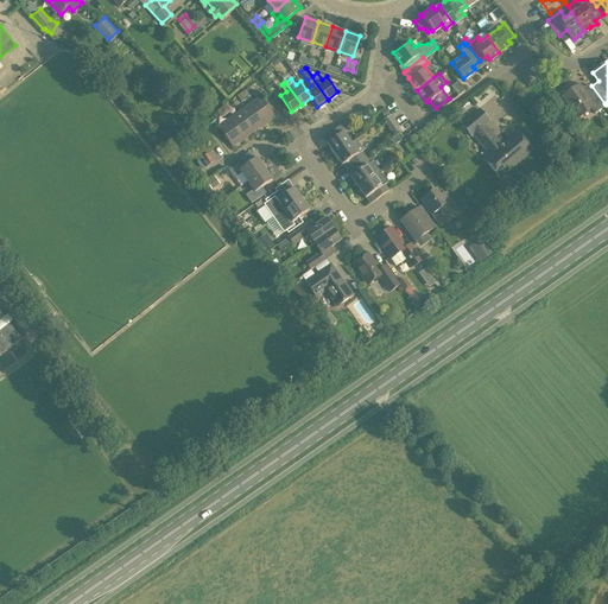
[(577,116),(591,106),(594,110),(605,103),(591,86),(589,82),(581,86),(578,83),(562,95),(577,116)]
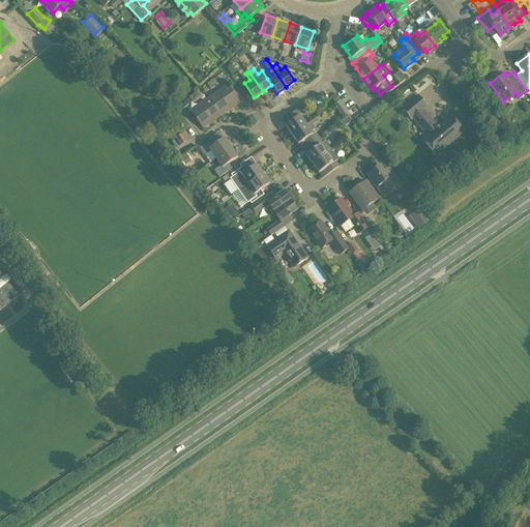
[(217,89),(230,107),(239,100),(227,83),(217,89)]
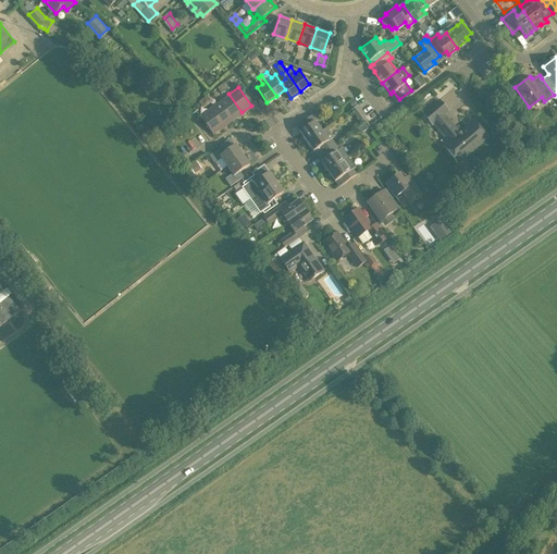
[(242,112),(229,94),(219,101),(232,119),(242,112)]
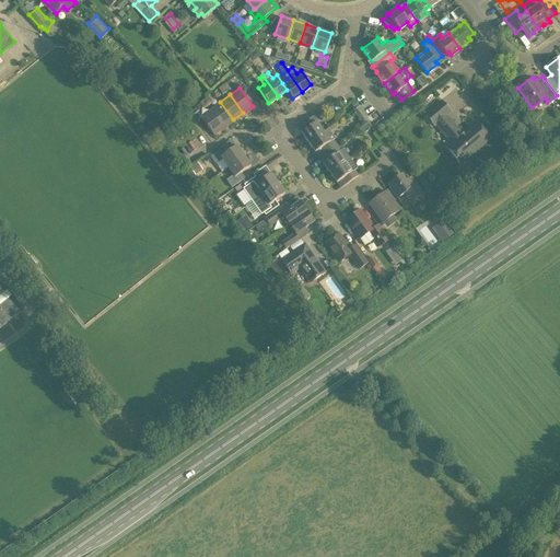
[(451,141),(446,146),(463,165),(475,154),(473,151),(490,137),(476,120),(463,131),(447,114),(451,111),(441,99),(424,113),(434,124),(435,124),(451,141)]
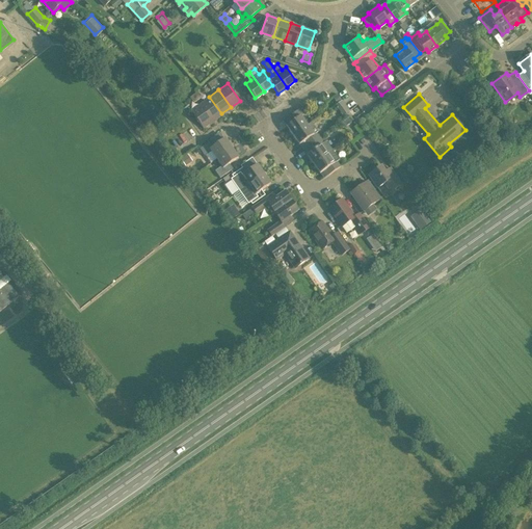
[(221,113),(209,97),(200,103),(212,120),(221,113)]
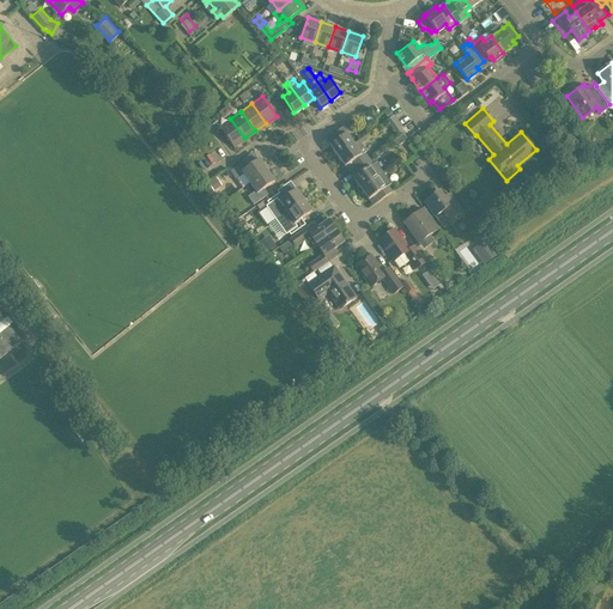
[(393,125),(399,120),(394,114),(388,119),(393,125)]
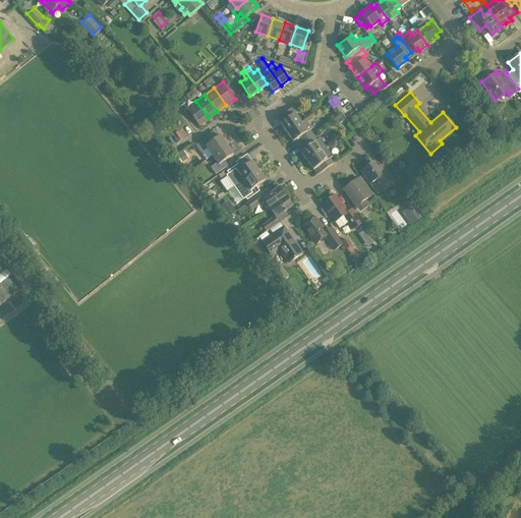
[(208,117),(195,101),(186,107),(198,124),(208,117)]
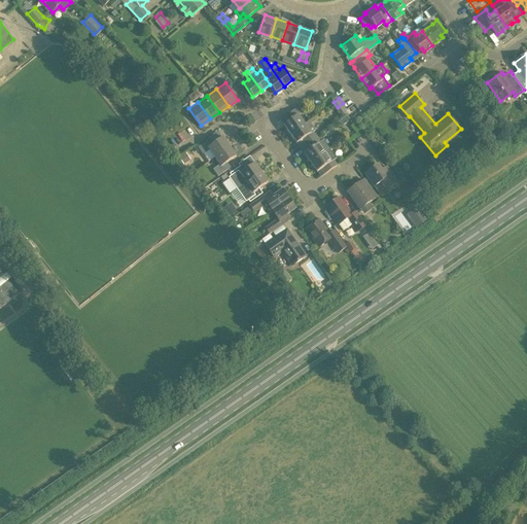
[(289,133),(309,119),(308,118),(304,121),(297,113),(301,111),(296,106),(284,115),(287,119),(283,124),(289,133)]
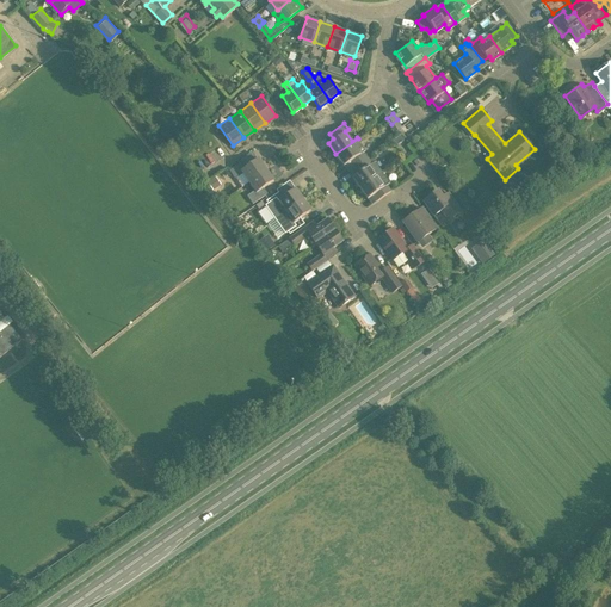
[(403,137),(400,132),(393,137),(396,142),(403,137)]
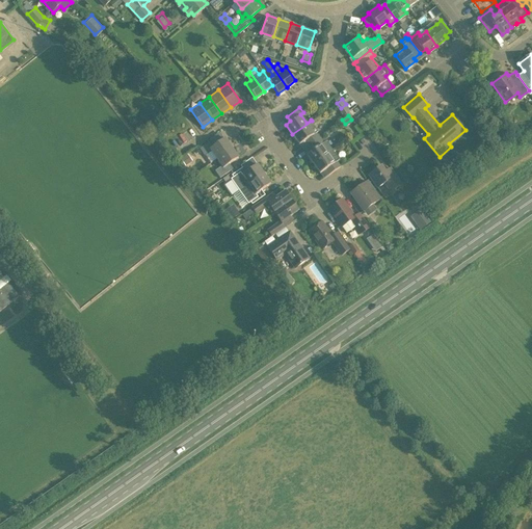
[(318,129),(312,121),(292,134),(299,143),(299,142),(303,148),(320,135),(316,130),(318,129)]
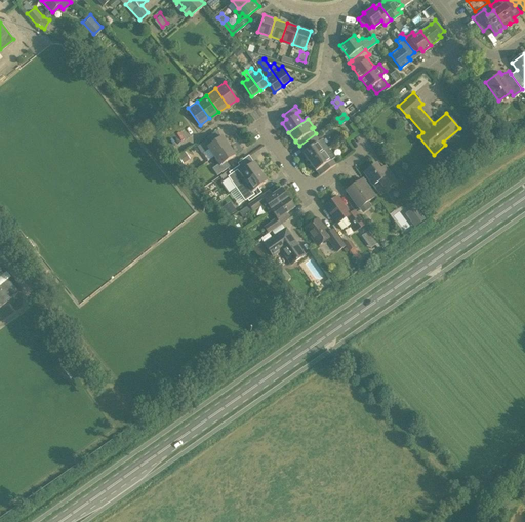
[(309,160),(323,150),(328,147),(321,136),(319,138),(316,133),(299,146),(303,151),(309,160)]
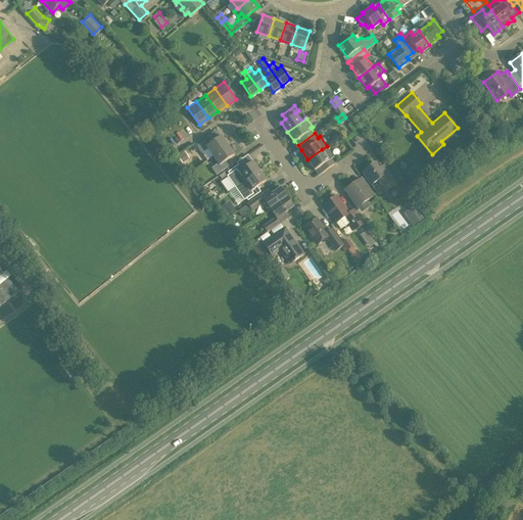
[(200,151),(207,147),(212,154),(227,144),(221,135),(211,141),(208,136),(195,145),(200,151)]
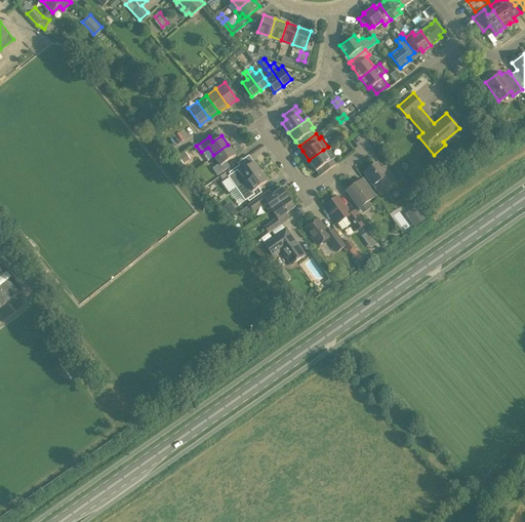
[(226,160),(235,154),(228,145),(213,155),(218,162),(212,166),(216,173),(230,164),(226,160)]
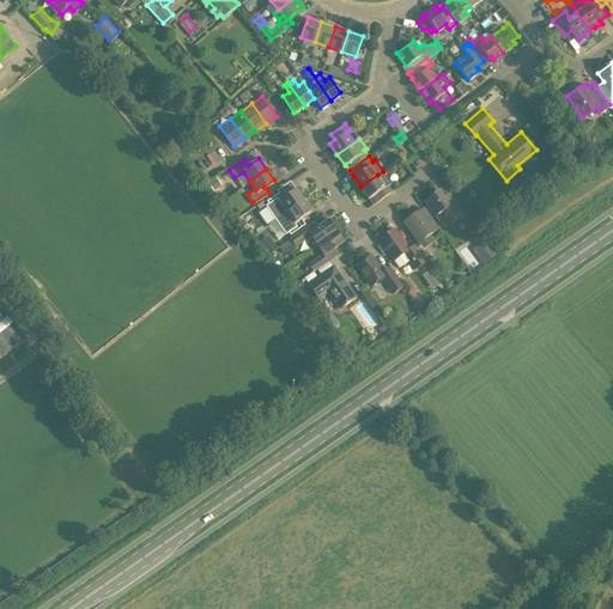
[(383,171),(377,175),(360,187),(368,198),(375,193),(378,199),(392,189),(388,183),(390,181),(383,171)]
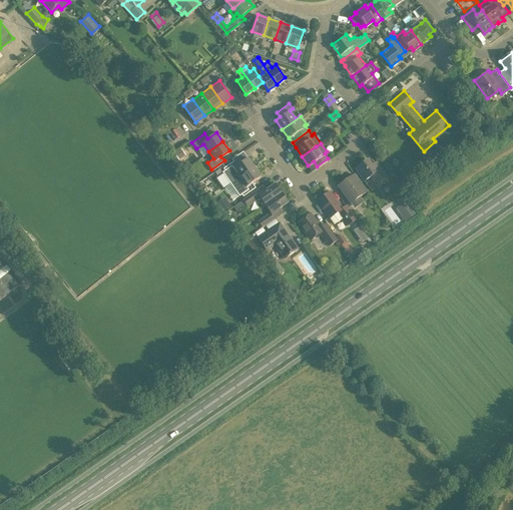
[(239,176),(253,166),(247,157),(238,163),(235,158),(223,166),(224,168),(222,170),(231,182),(239,176)]
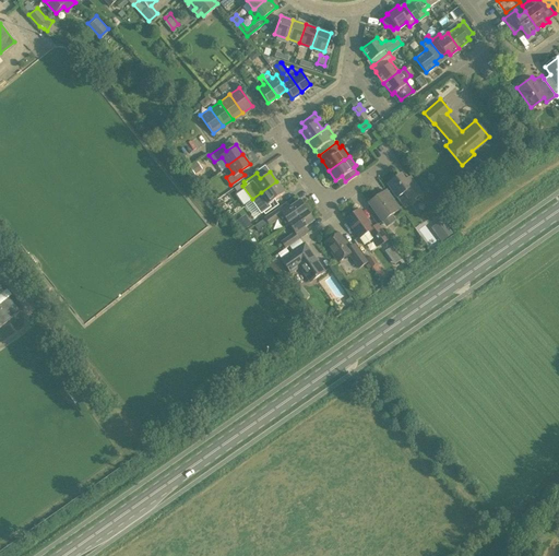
[(411,199),(421,191),(409,175),(404,179),(401,173),(387,182),(396,196),(404,190),(411,199)]
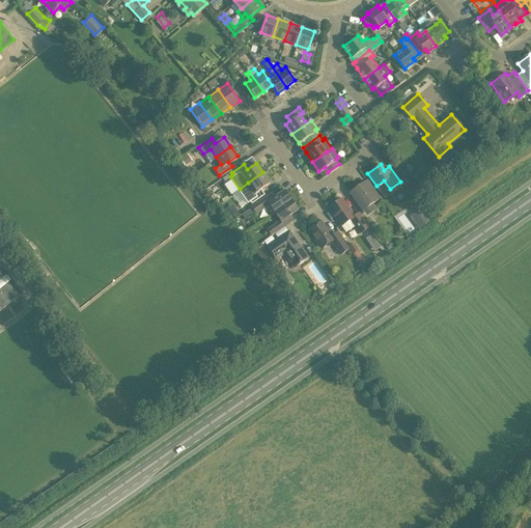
[(262,172),(248,183),(240,189),(248,200),(250,199),(251,201),(264,192),(261,188),(270,182),(262,172)]
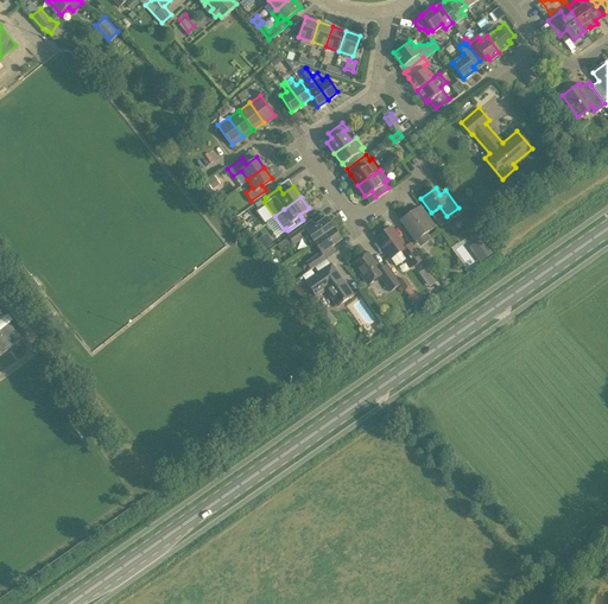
[(415,240),(435,226),(419,204),(400,218),(415,240)]
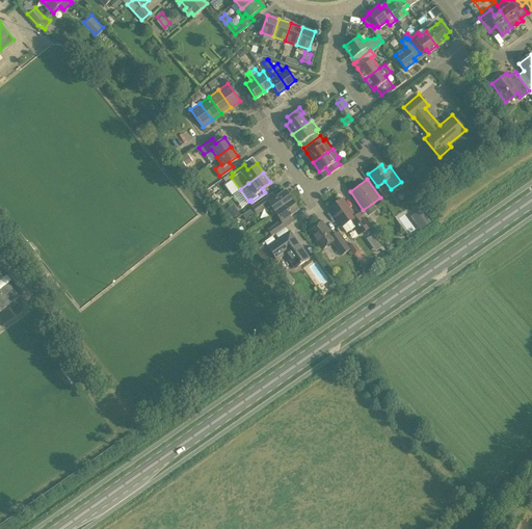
[(274,211),(291,200),(285,190),(268,202),(274,211)]
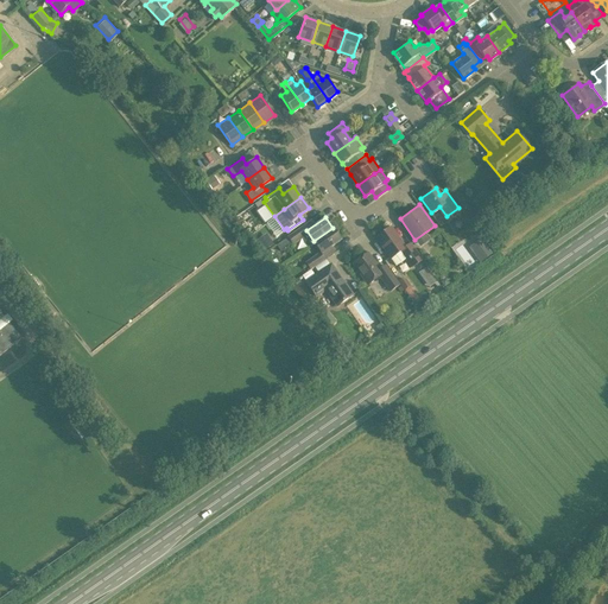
[(292,242),(305,233),(299,226),(286,235),(292,242)]
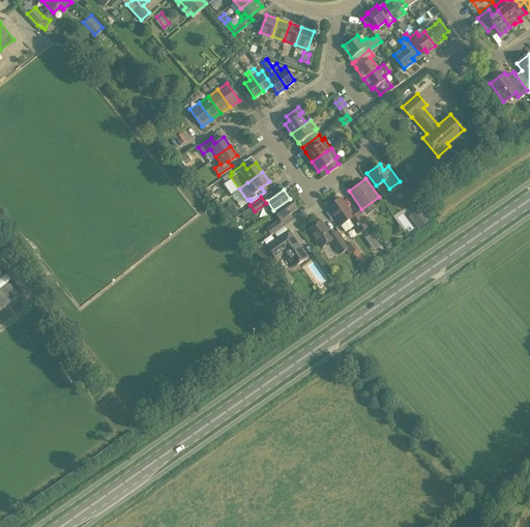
[(341,224),(345,230),(354,224),(359,231),(367,226),(357,211),(353,214),(341,197),(327,206),(341,224)]
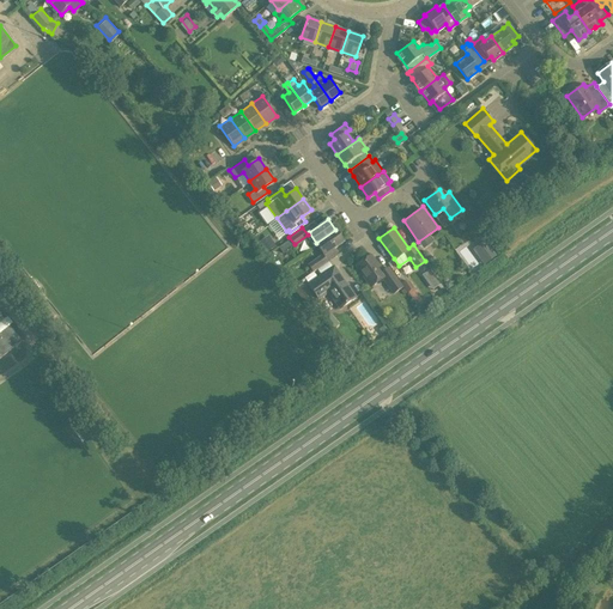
[(335,230),(316,243),(323,254),(343,241),(335,230)]
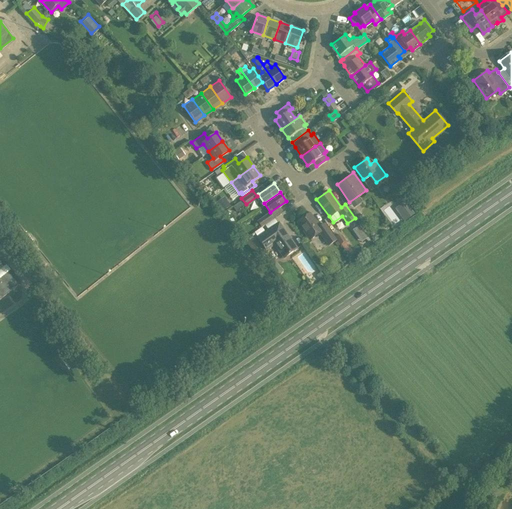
[(230,203),(224,196),(217,201),(222,208),(230,203)]
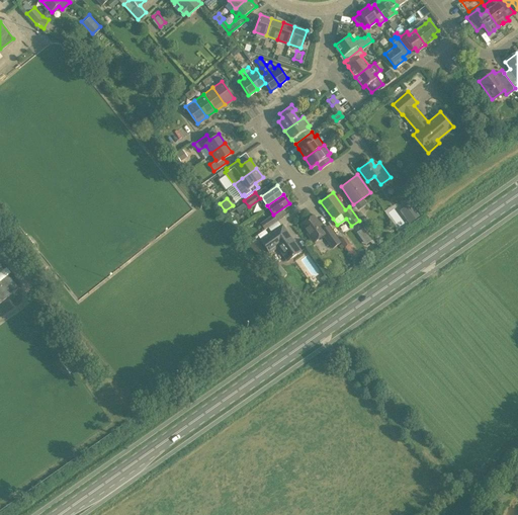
[(399,208),(409,222),(419,213),(410,200),(399,208)]
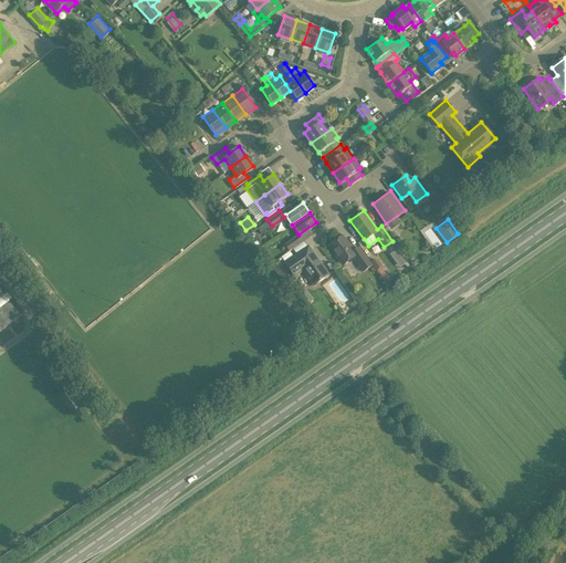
[(296,235),(283,242),(289,250),(301,241),(296,235)]
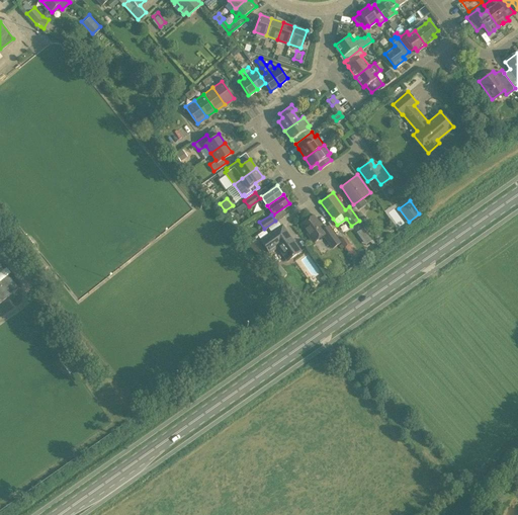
[(332,247),(340,242),(328,225),(323,228),(313,215),(300,224),(313,241),(323,234),(332,247)]
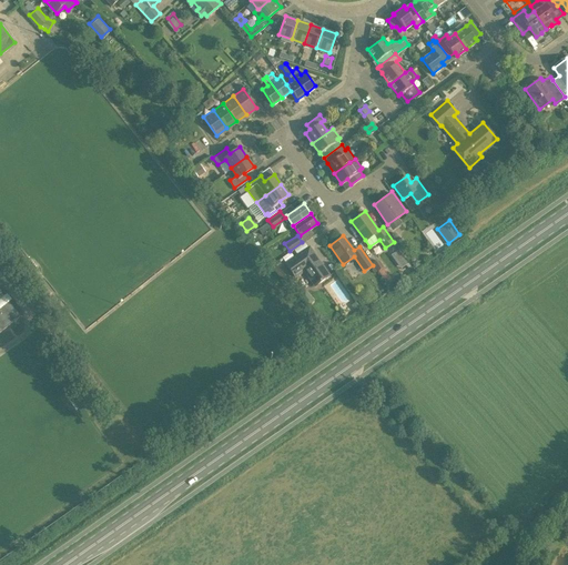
[(315,254),(306,261),(300,252),(285,262),(295,276),(304,270),(314,284),(330,274),(315,254)]
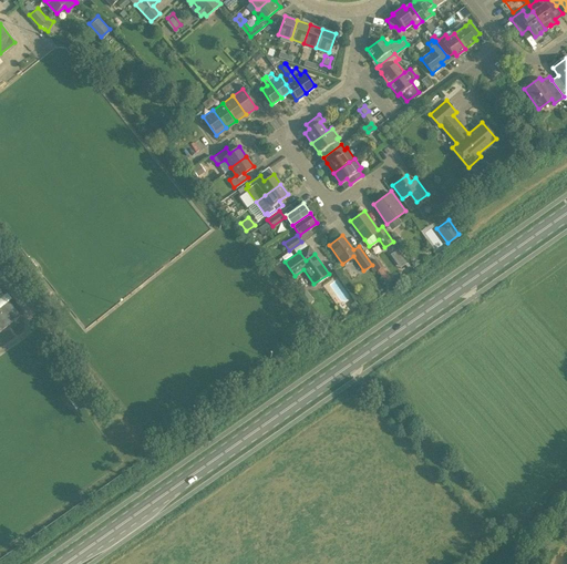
[(383,265),(377,256),(371,260),(374,264),(377,268),(380,273),(384,269),(382,265),(383,265)]
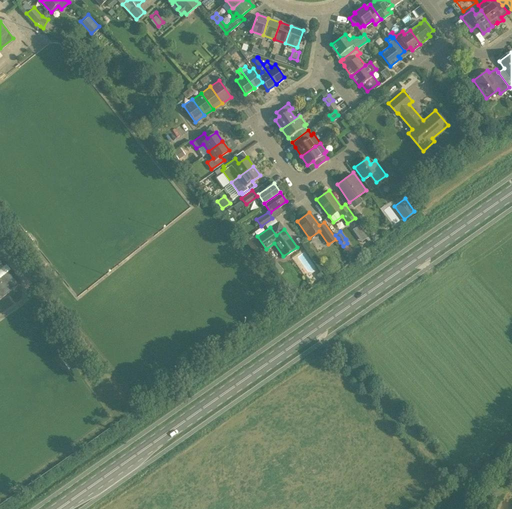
[(379,237),(375,232),(370,235),(374,241),(379,237)]
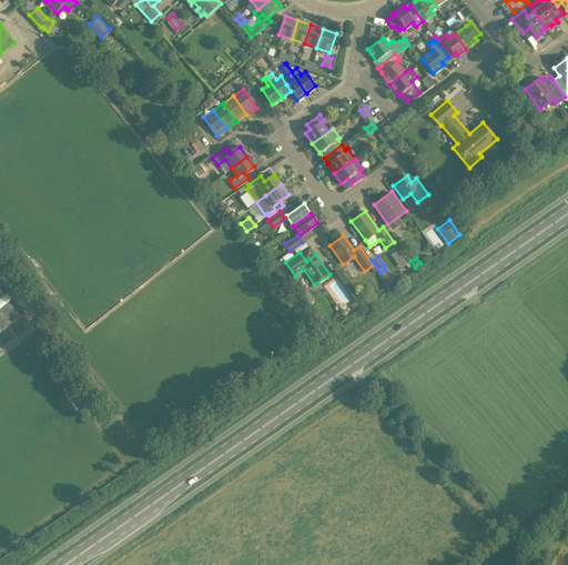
[(20,314),(0,289),(0,329),(7,324),(9,323),(20,314)]
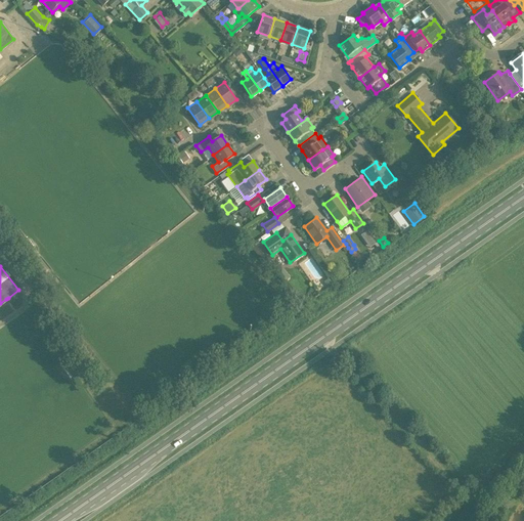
[(324,279),(329,285),(334,281),(330,276),(324,279)]
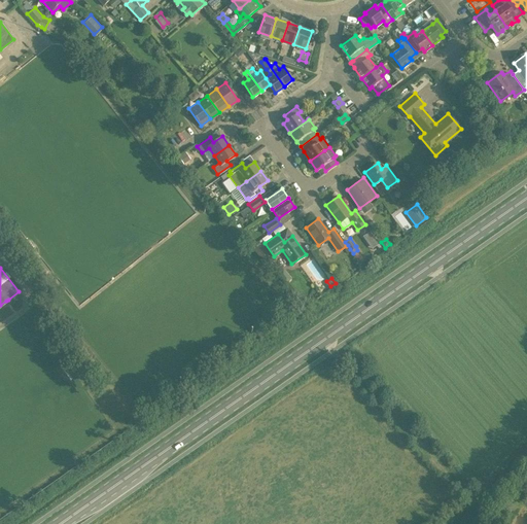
[(501,502),(505,508),(516,497),(512,493),(501,502)]
